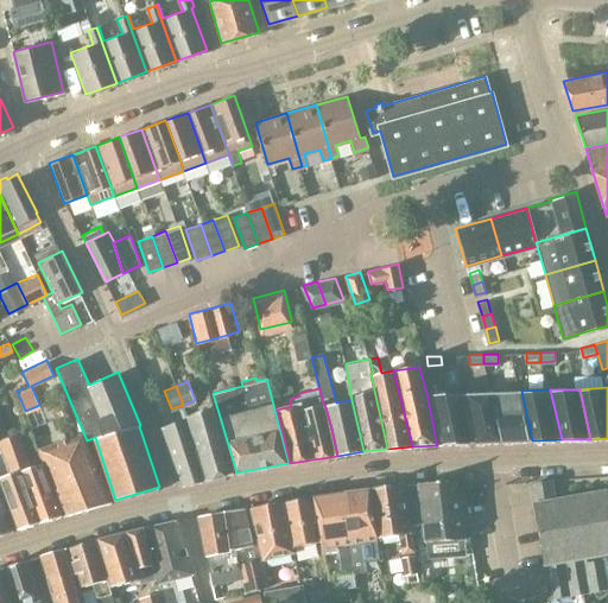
[(521,391),(492,392),(502,442),(532,440),(521,391)]
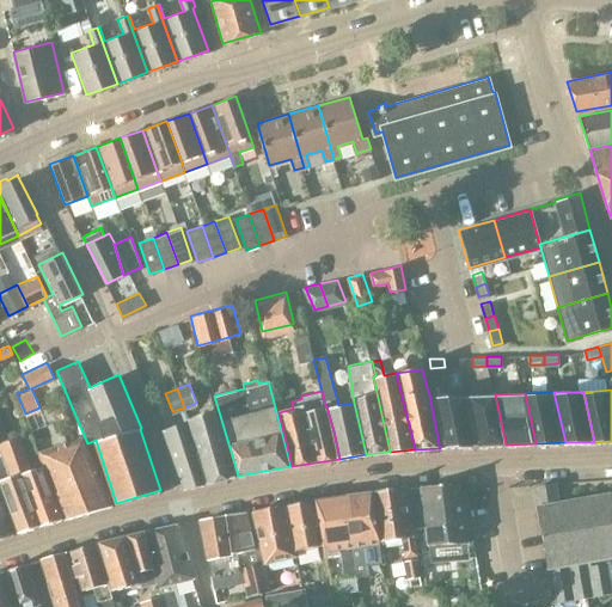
[(495,394),(465,396),(477,446),(506,445),(495,394)]
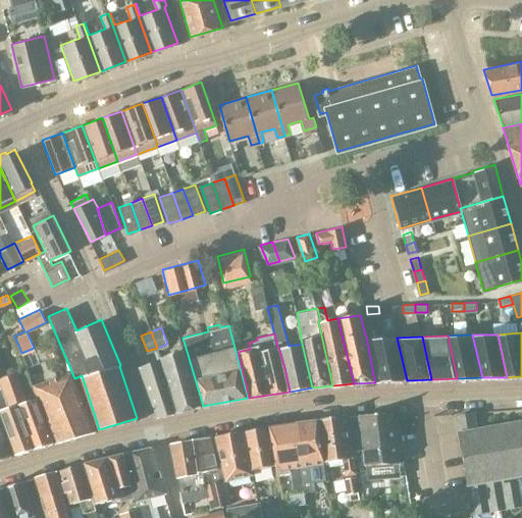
[(407,380),(397,338),(370,339),(380,381),(407,380)]
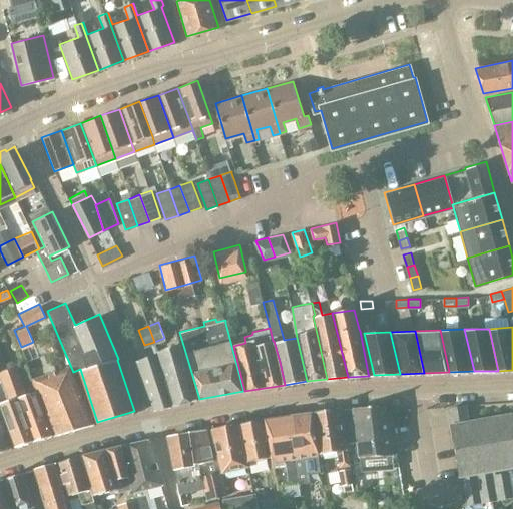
[(180,345),(158,352),(167,378),(166,379),(175,405),(197,399),(180,345)]
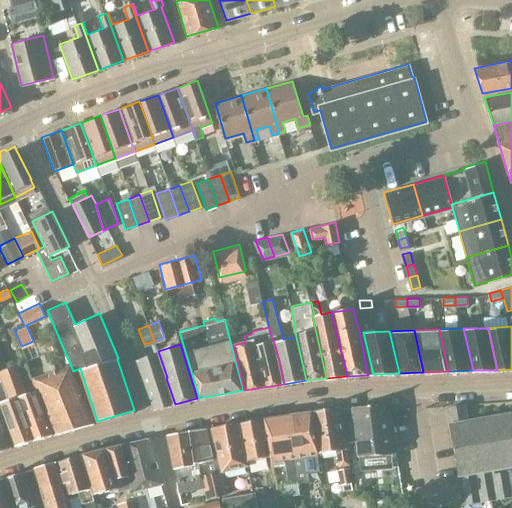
[(155,409),(175,404),(166,378),(167,377),(158,351),(135,359),(155,409)]
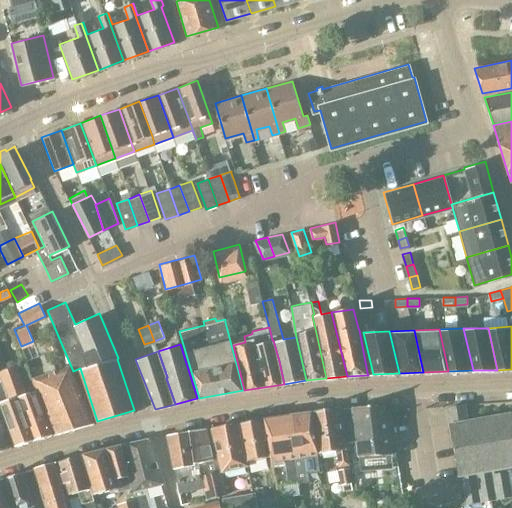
[(32,377),(37,389),(53,434),(95,421),(73,371),(70,364),(32,377)]
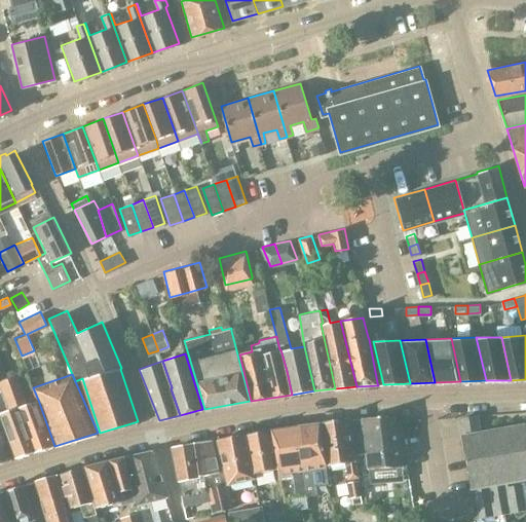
[(16,375),(7,378),(35,451),(54,446),(38,400),(27,403),(16,375)]
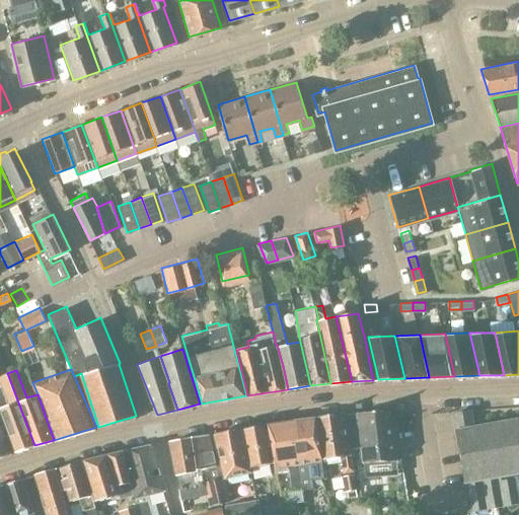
[(0,410),(16,451),(34,445),(7,373),(0,375),(0,377),(9,403),(0,406),(0,410)]
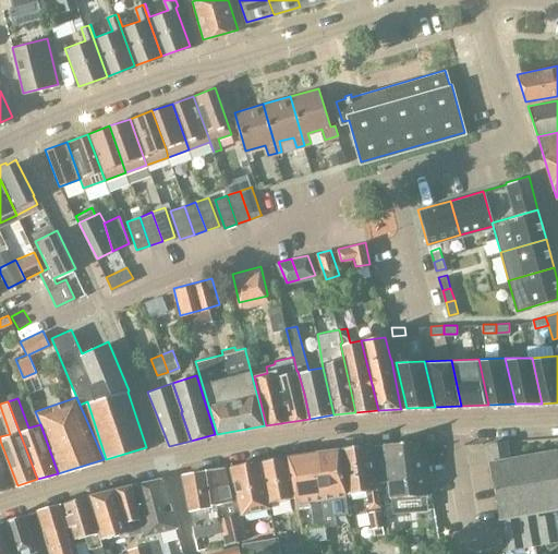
[(557,449),(510,458),(507,440),(488,443),(492,461),(490,461),(499,518),(502,517),(504,521),(500,522),(505,550),(557,540),(557,528),(555,508),(557,507),(557,449)]
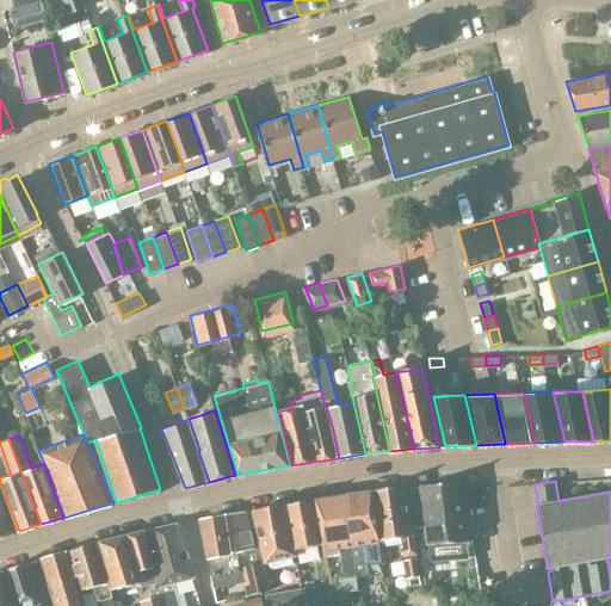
[(413,526),(426,525),(429,543),(469,540),(458,483),(420,483),(421,484),(406,484),(413,526)]
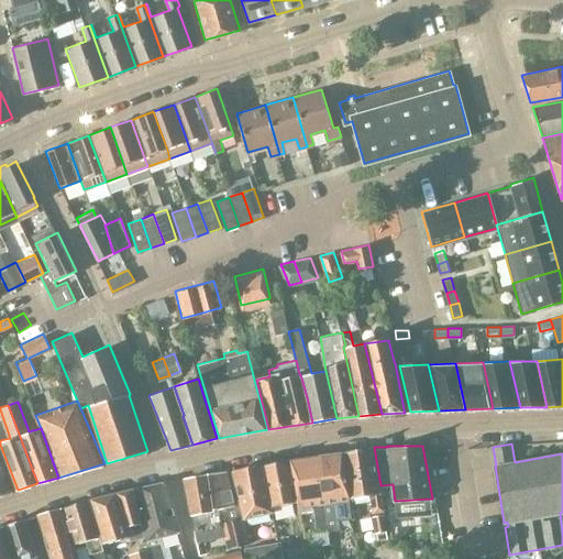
[(0,494),(15,490),(0,447),(0,494)]
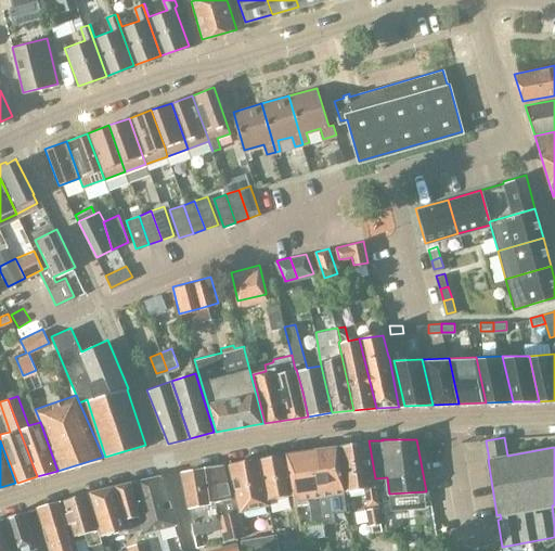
[(369,440),(336,446),(343,478),(345,490),(363,487),(366,505),(378,503),(376,486),(375,478),(369,440)]
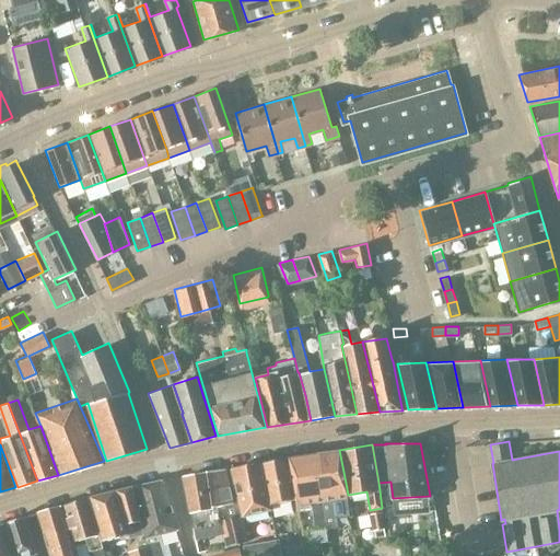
[(338,523),(337,518),(350,516),(347,496),(348,495),(346,483),(339,450),(322,452),(314,453),(328,525),(338,523)]
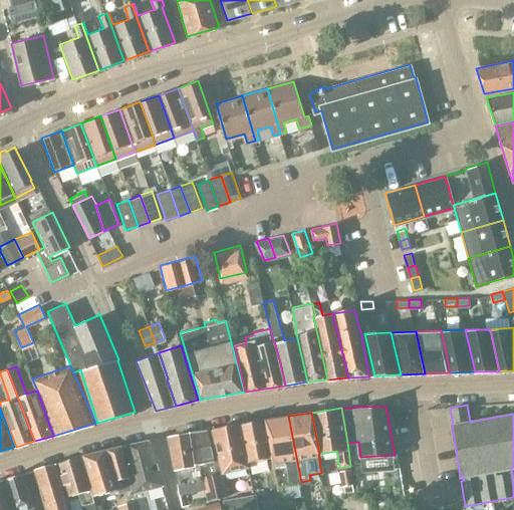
[(288,416),(264,420),(273,462),(286,460),(290,484),(301,482),(288,416)]
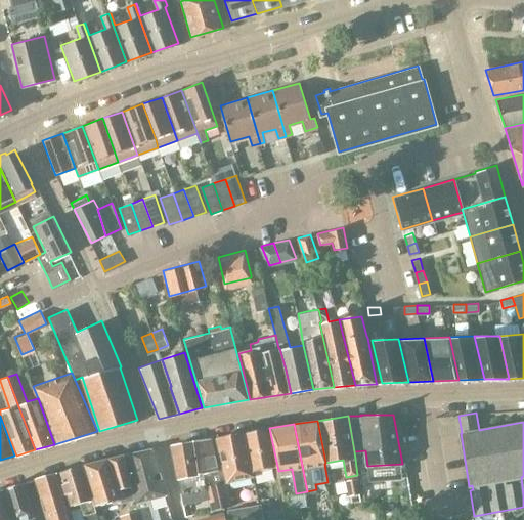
[(275,466),(278,471),(269,428),(245,431),(254,471),(275,466)]
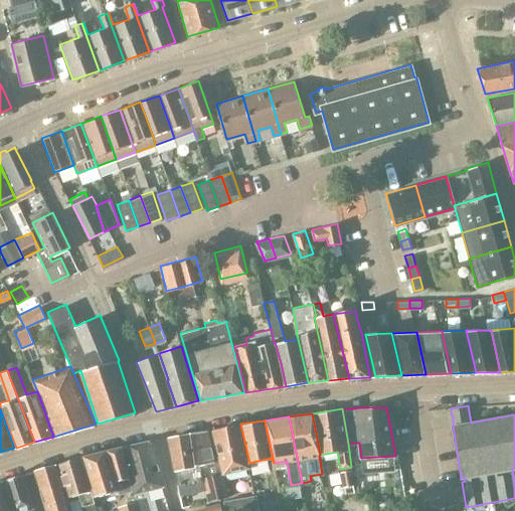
[(212,429),(220,460),(223,473),(250,467),(249,463),(240,423),(212,429)]
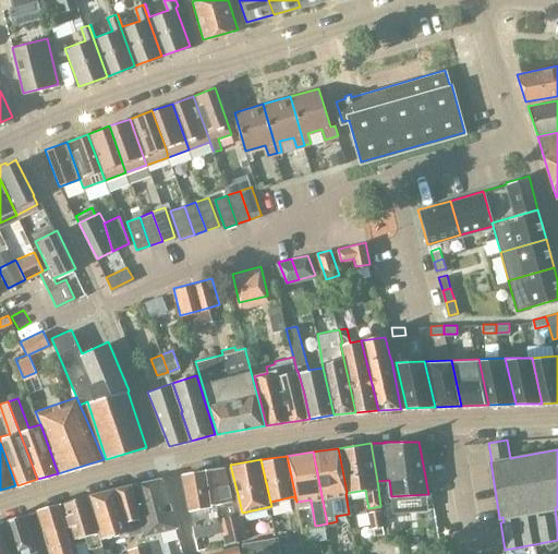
[(193,524),(218,518),(223,543),(247,538),(242,513),(239,498),(232,500),(225,466),(183,473),(193,524)]
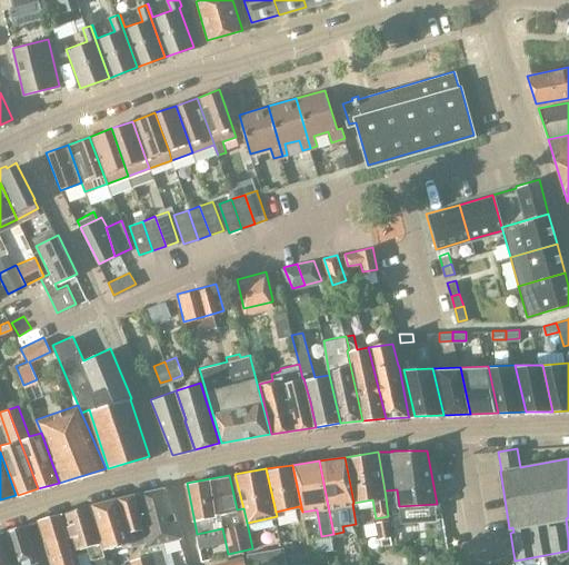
[(452,477),(440,482),(446,497),(459,492),(452,477)]
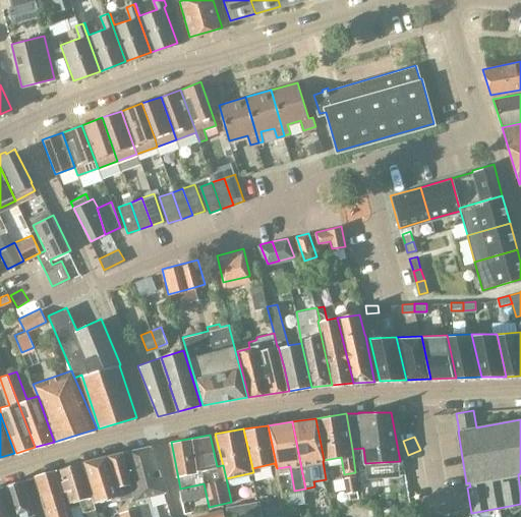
[(124,451),(130,470),(138,504),(141,516),(166,516),(167,516),(165,516),(155,516),(149,495),(165,491),(152,446),(124,451)]
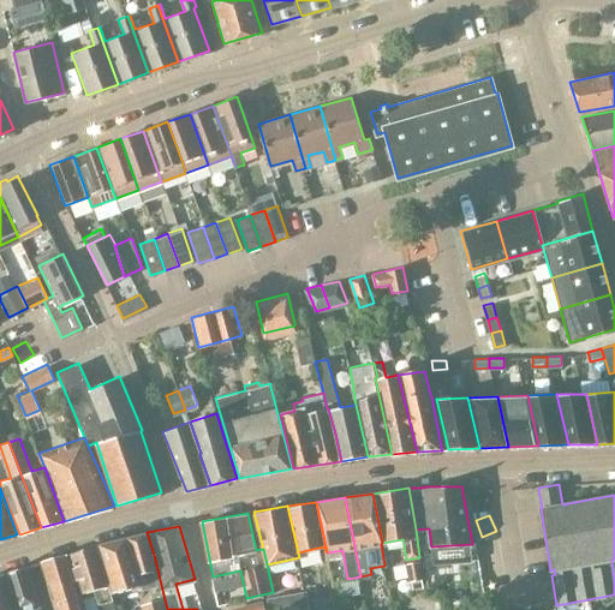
[(97,545),(113,593),(142,586),(142,588),(159,584),(144,533),(97,545)]
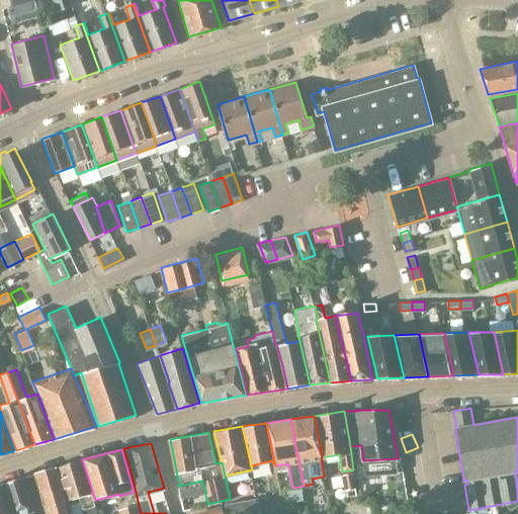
[(80,459),(58,465),(68,499),(79,496),(83,508),(84,513),(97,513),(94,505),(80,459)]
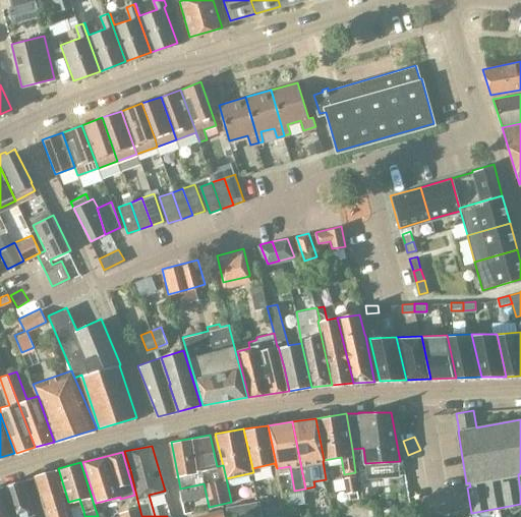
[(35,475),(47,516),(71,516),(68,502),(58,468),(35,475)]
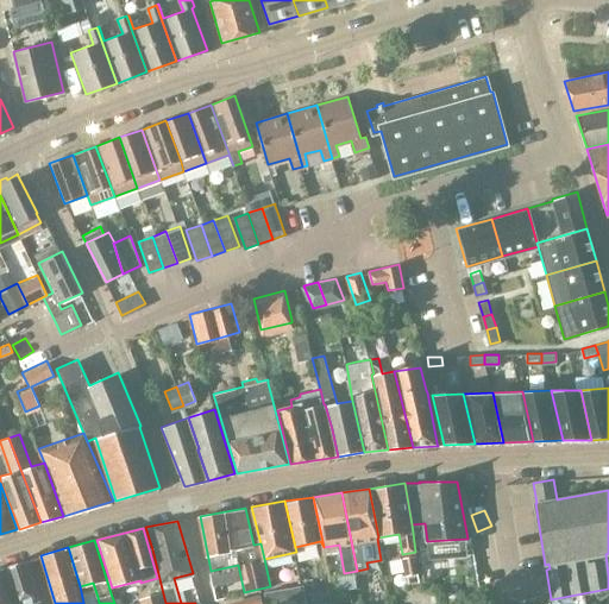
[(406,574),(419,572),(415,554),(402,557),(406,574)]
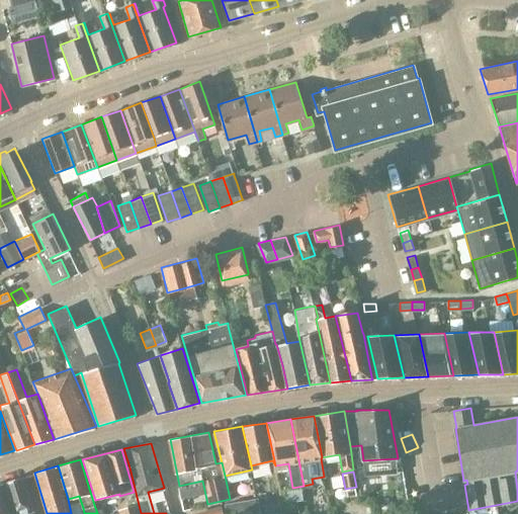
[(4,484),(12,513),(19,513),(27,511),(28,513),(33,513),(22,477),(4,484)]
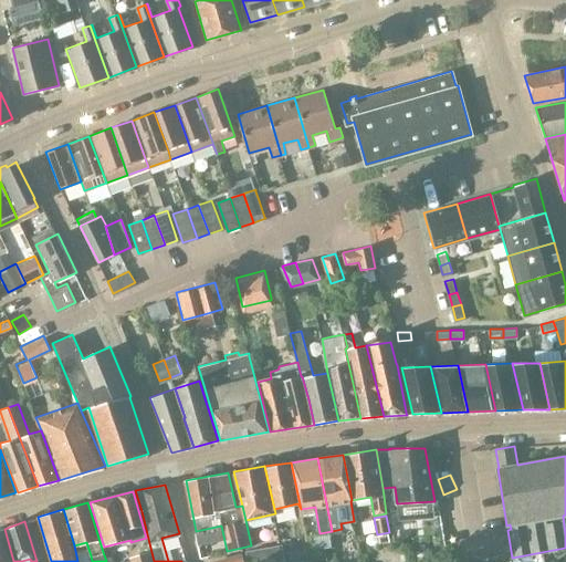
[(13,561),(4,529),(0,529),(0,561),(13,561)]
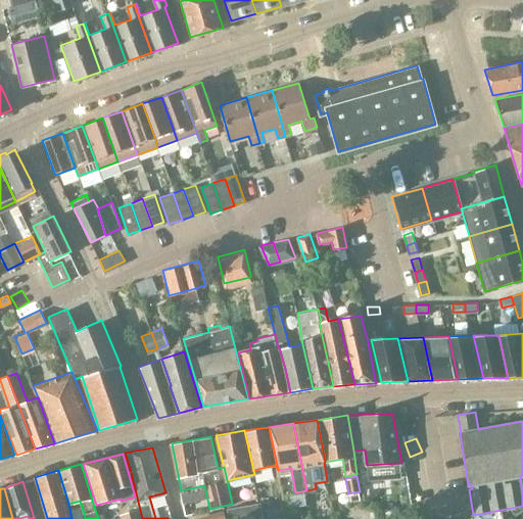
[(228,518),(264,518),(262,502),(227,508),(228,518)]
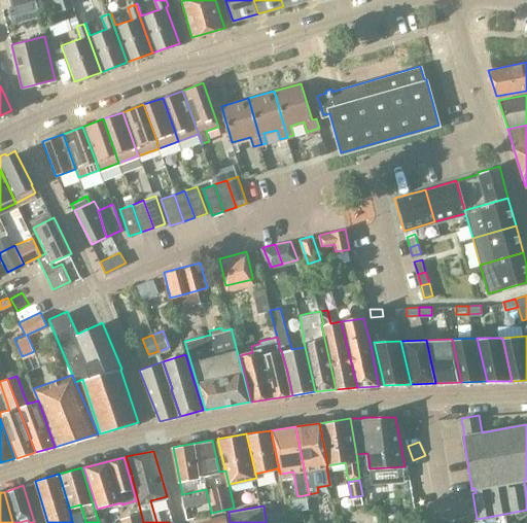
[(143,522),(140,510),(120,515),(123,522),(143,522)]
